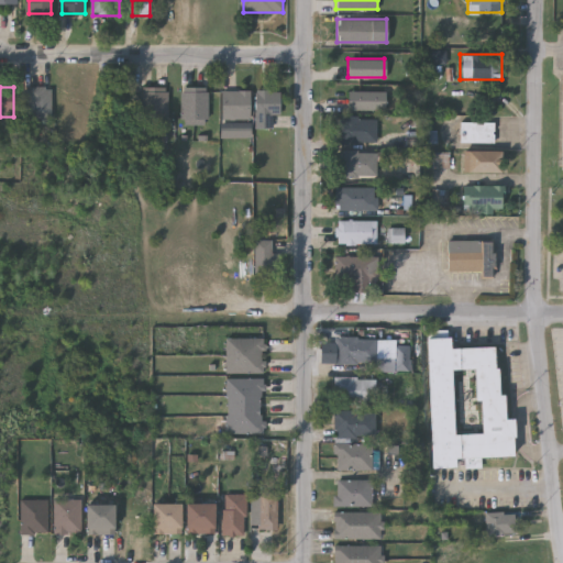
[(23,119),(23,87),(50,87),(50,119),(23,119)]
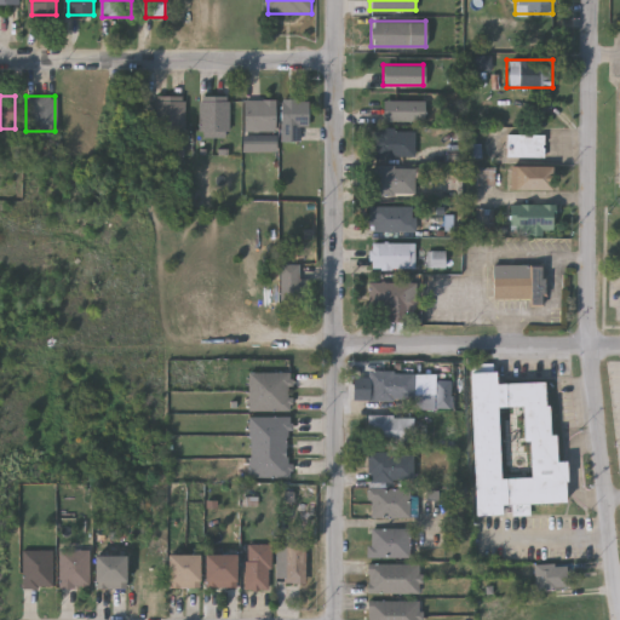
[(184,136),(156,136),(156,98),(184,98),(184,136)]
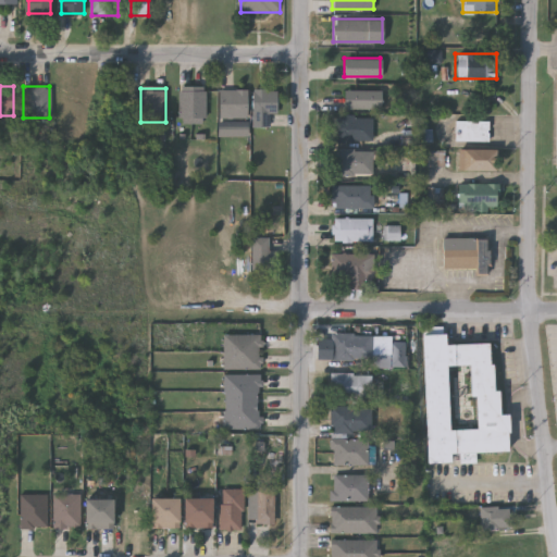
[(207,124),(180,124),(180,88),(207,88),(207,124)]
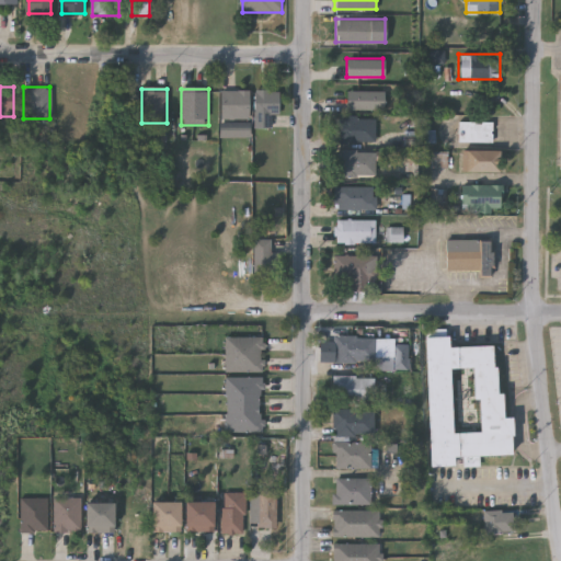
[(345,109),(345,90),(382,90),(382,109),(345,109)]
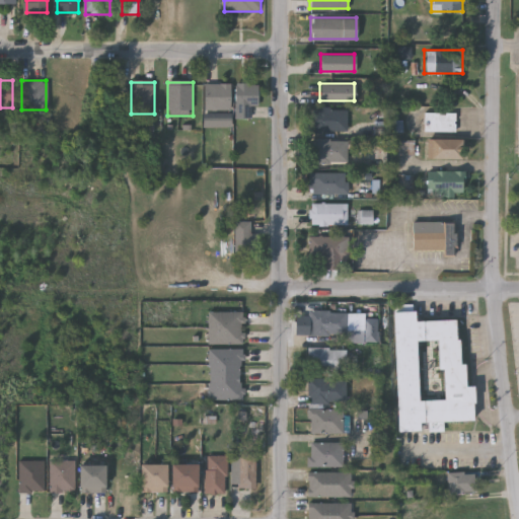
[(204,86),(231,86),(231,112),(204,112),(204,86)]
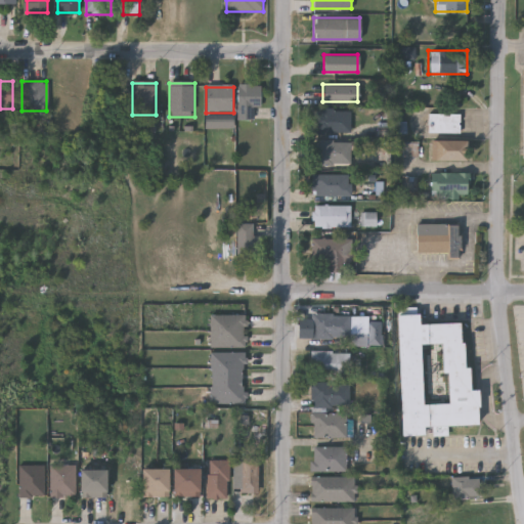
[(261,87),(261,108),(253,108),(253,122),(238,122),(238,87),(261,87)]
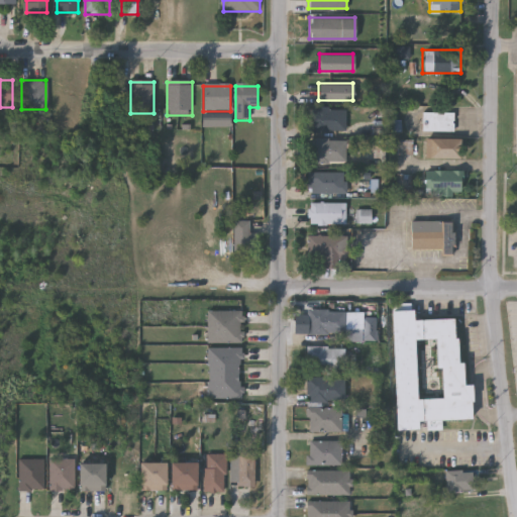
[(344,131),(306,131),(306,108),(344,108),(344,131)]
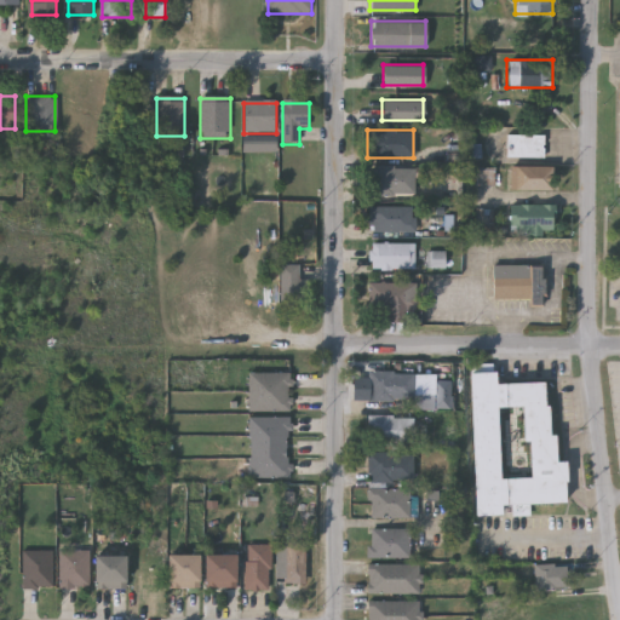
[(543,158),(505,158),(505,135),(543,135),(543,158)]
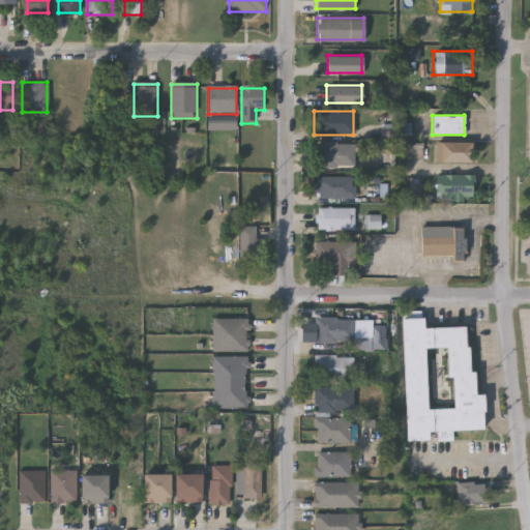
[(471,162),(435,162),(435,141),(471,141),(471,162)]
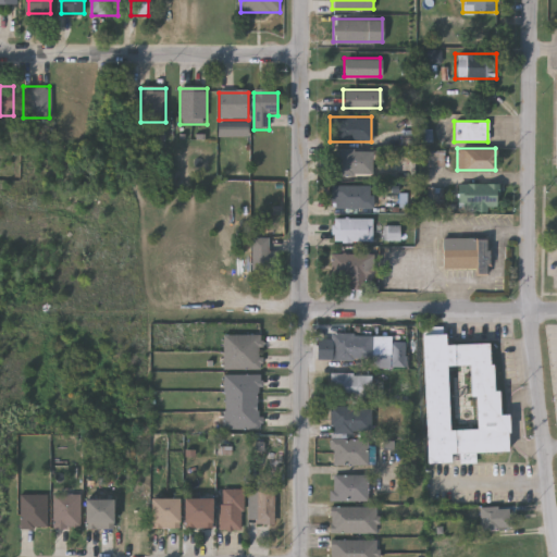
[(331,174),(331,149),(371,149),(371,174),(331,174)]
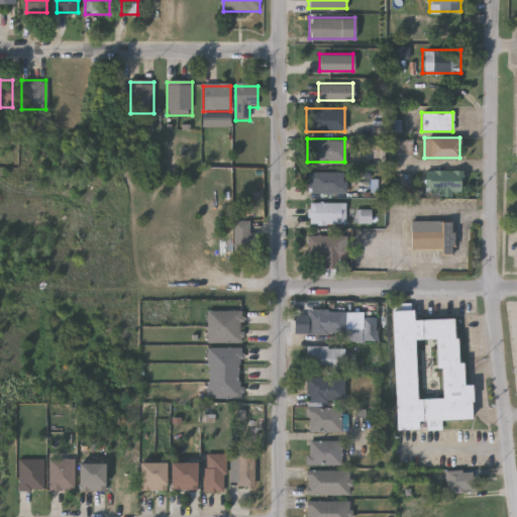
[(459,194),(424,194),(424,170),(459,170),(459,194)]
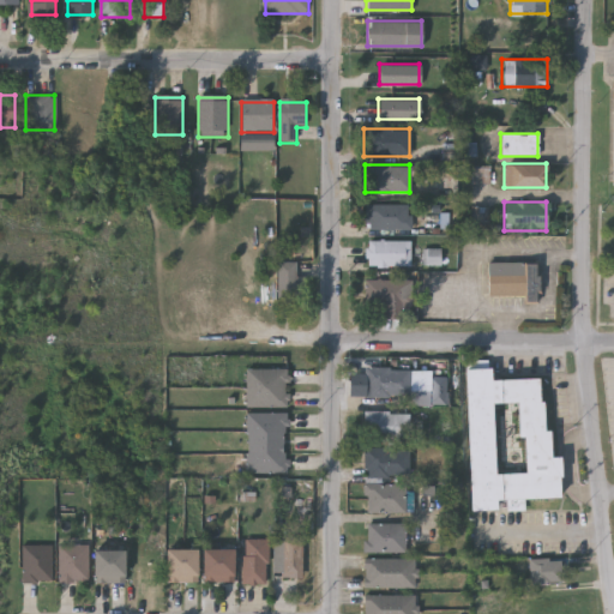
[(365,204),(410,204),(410,228),(365,228),(365,204)]
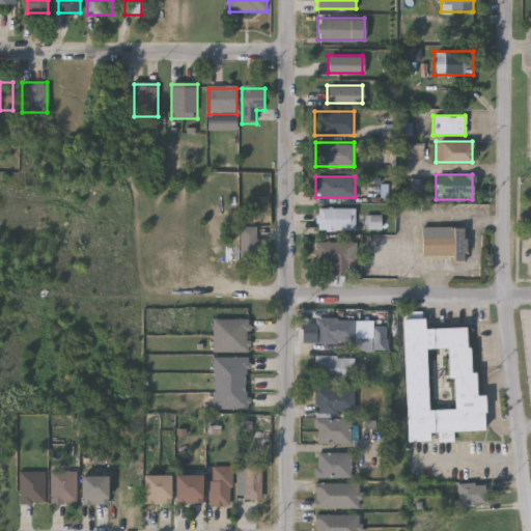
[(354,206),(354,229),(316,229),(316,206),(354,206)]
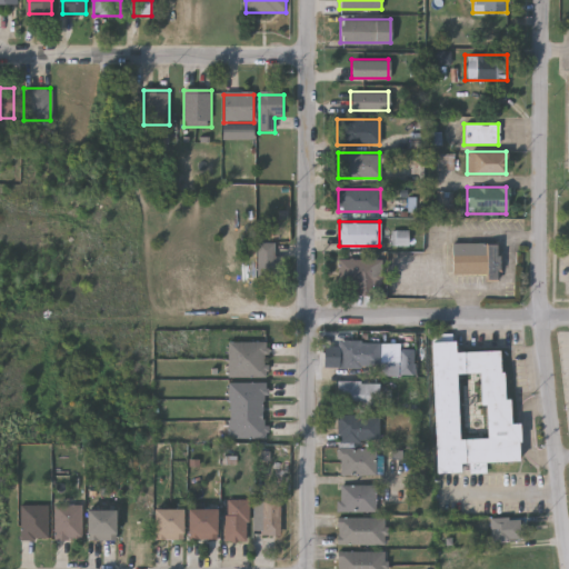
[(452,275),(452,243),(499,243),(499,279),(485,279),(485,275),(452,275)]
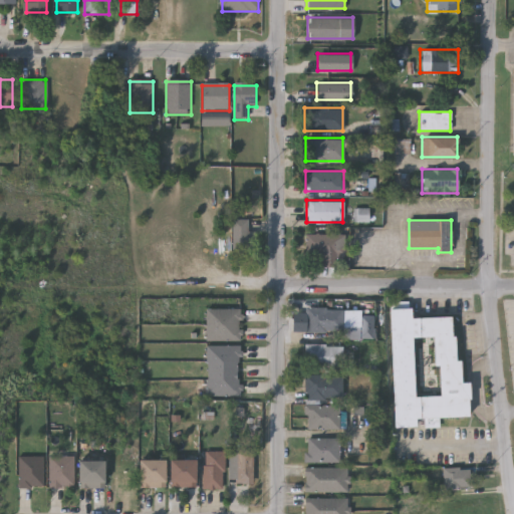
[(248,221),(248,233),(257,233),(257,256),(233,256),(233,221),(248,221)]
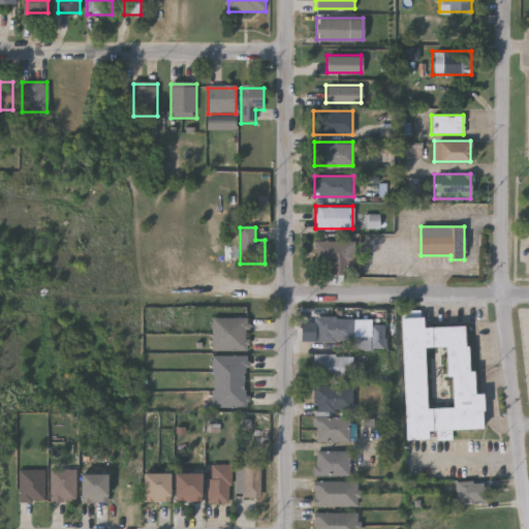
[(313,260),(313,240),(349,240),(349,274),(329,274),(329,260),(313,260)]
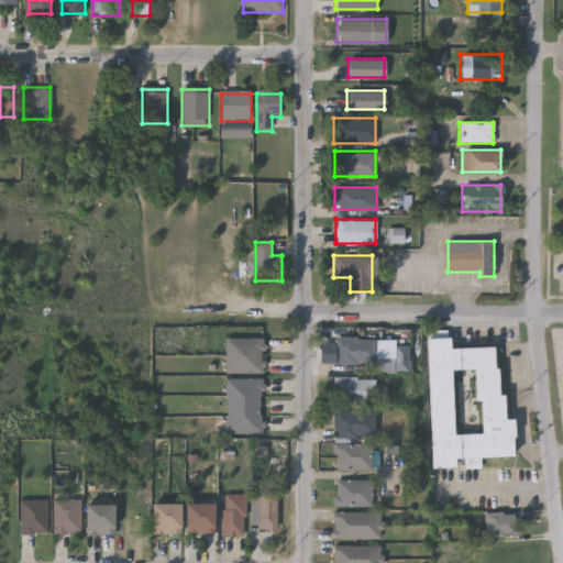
[(375,366),(334,366),(334,338),(375,338),(375,366)]
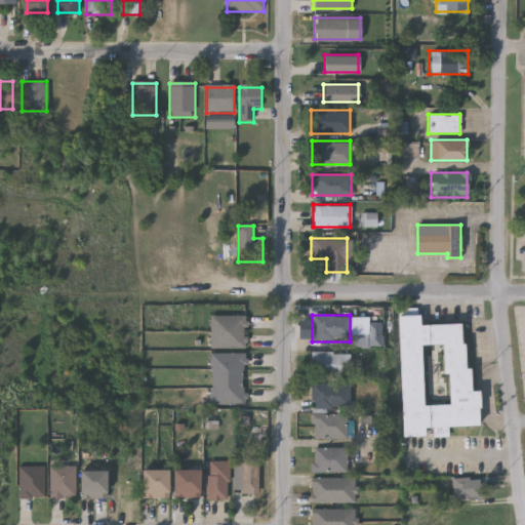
[(479,427),(426,428),(426,437),(402,437),(400,315),(419,315),(419,325),(462,324),(463,368),(470,368),(470,391),(479,391),(479,427)]
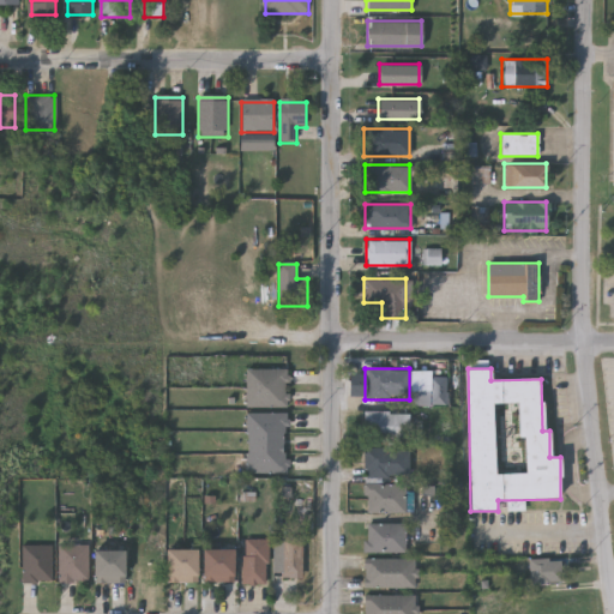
[(287,371),(287,409),(247,409),(247,371),(287,371)]
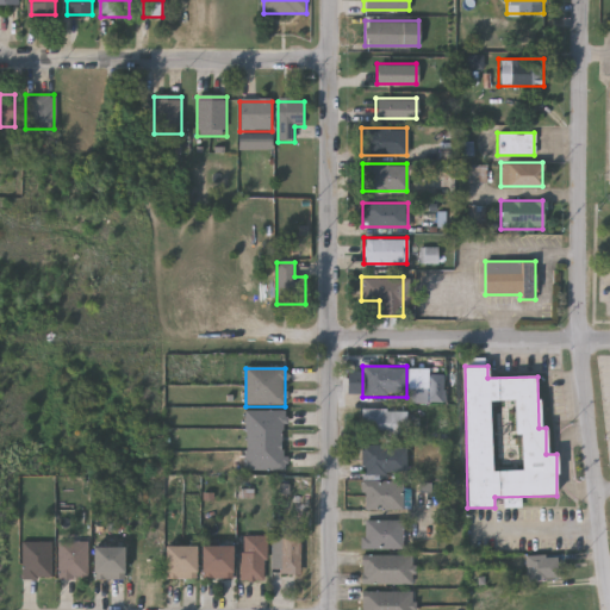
[(428,403),(428,374),(444,374),(444,403),(428,403)]
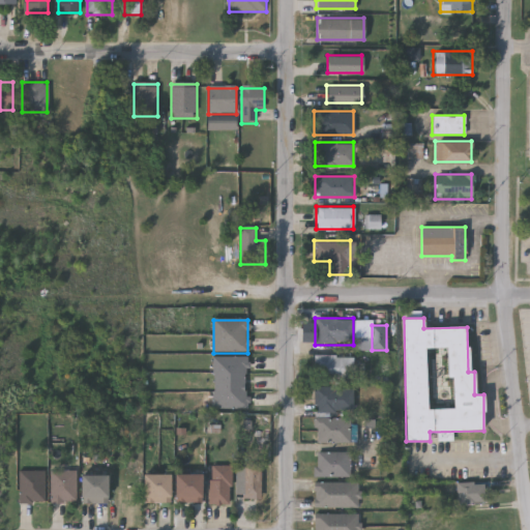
[(247,410),(213,410),(213,357),(247,357),(247,410)]
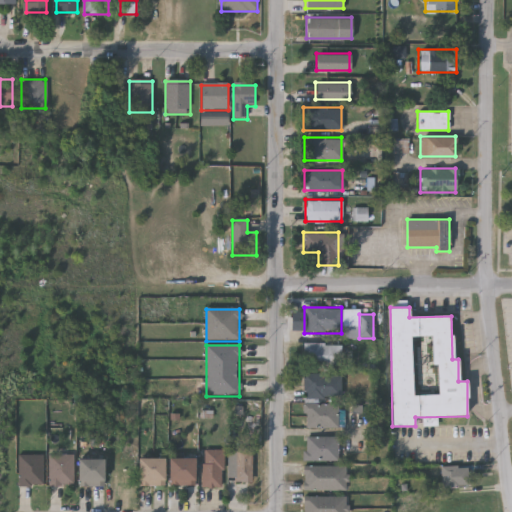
[(305,369),(305,345),(341,345),(341,369),(305,369)]
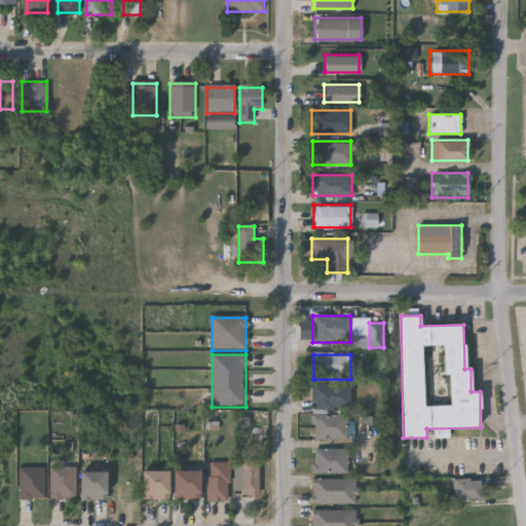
[(350,385),(350,410),(313,410),(313,385),(350,385)]
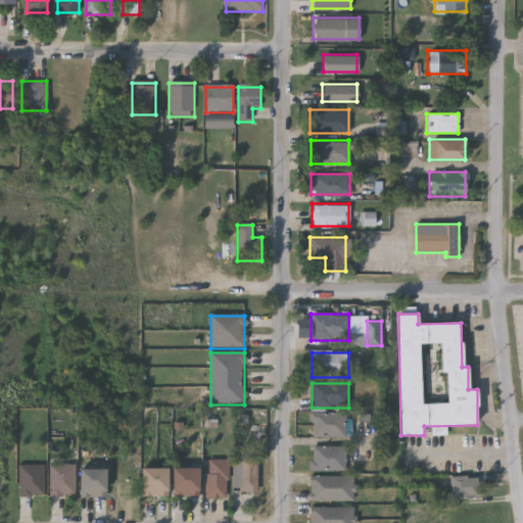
[(346,414),(346,438),(312,438),(312,414),(346,414)]
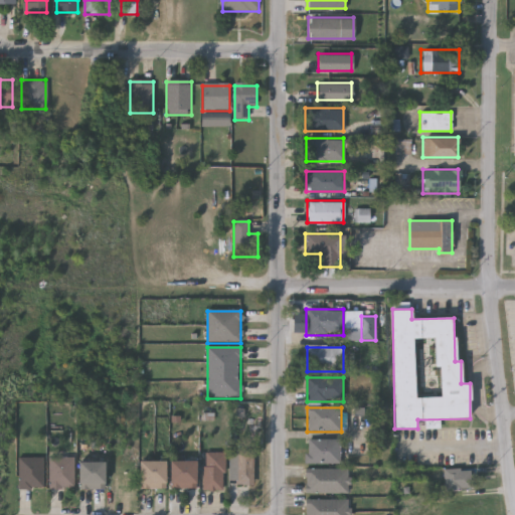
[(341,441),(341,465),(308,465),(308,441),(341,441)]
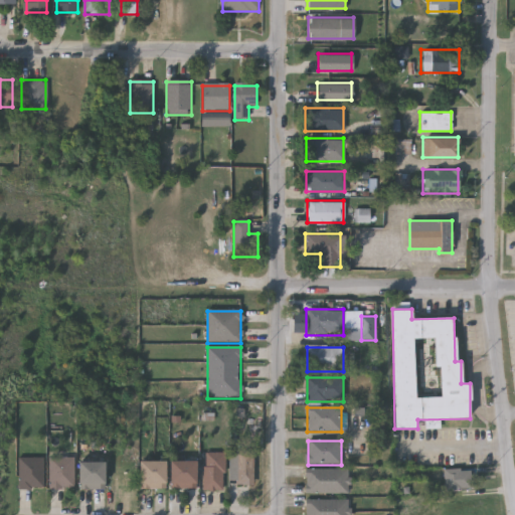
[(253,486),(236,486),(236,452),(253,452),(253,486)]
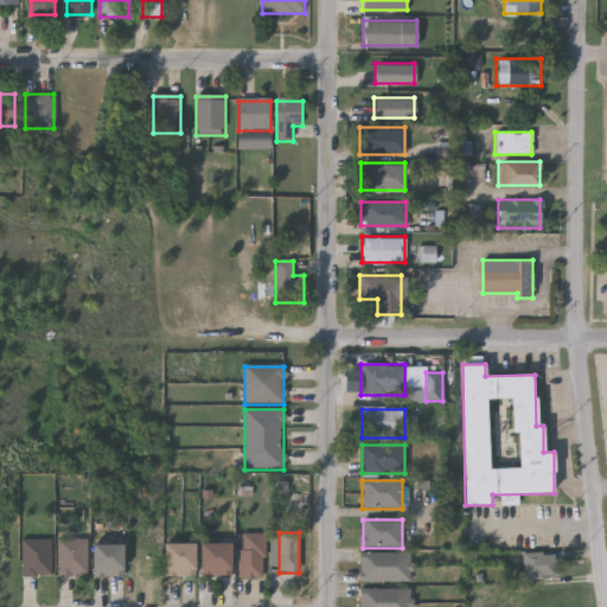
[(264,577),(241,577),(241,534),(264,534),(264,577)]
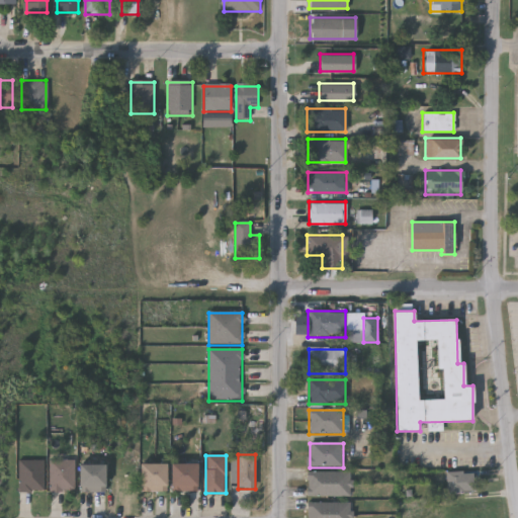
[(42,460),(42,491),(18,491),(18,460),(42,460)]
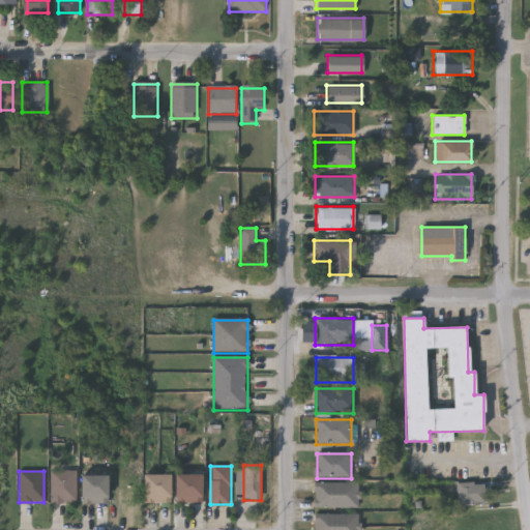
[(50,471),(76,471),(76,502),(50,502),(50,471)]
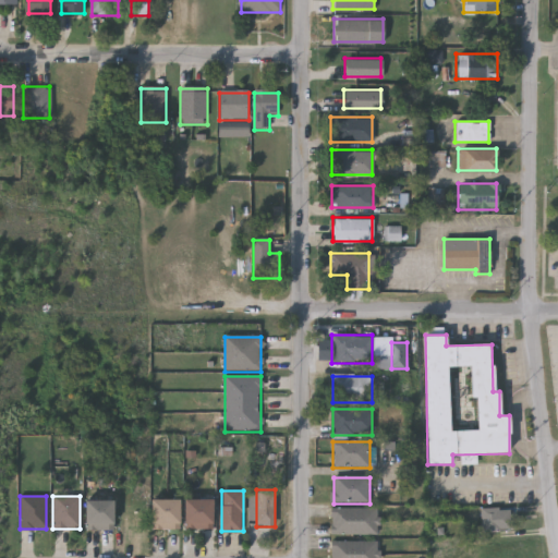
[(150,529),(150,499),(178,499),(178,529),(150,529)]
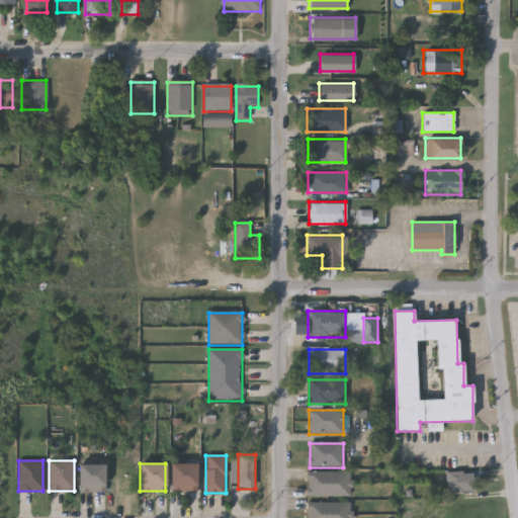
[(170,491),(170,463),(196,463),(196,491),(170,491)]
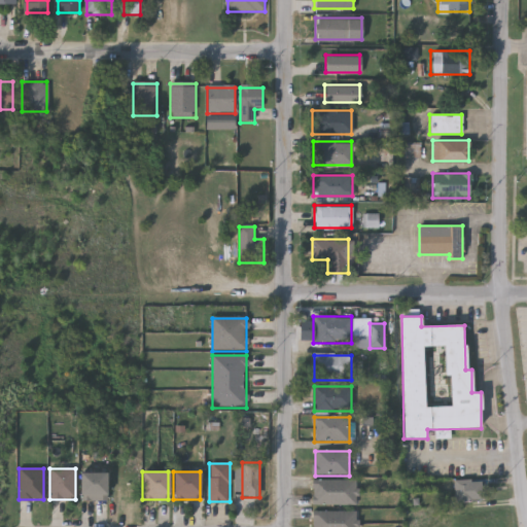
[(107,501),(79,501),(79,472),(107,472),(107,501)]
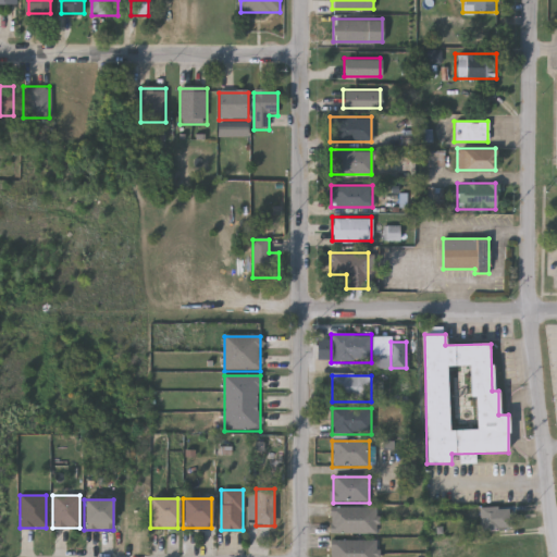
[(376,534),(332,534),(332,508),(376,508),(376,534)]
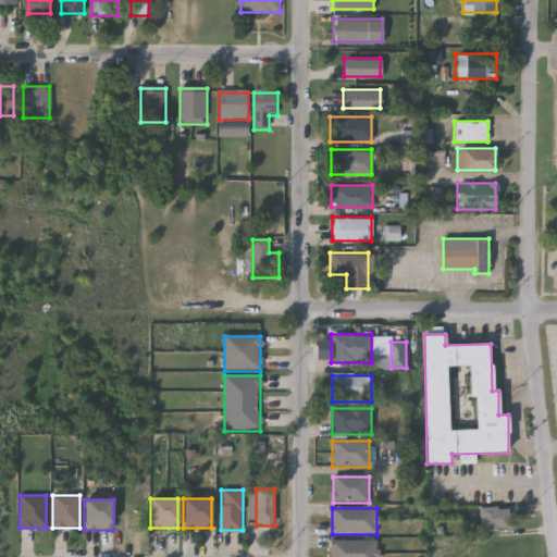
[(512,509),(512,532),(480,532),(480,509),(512,509)]
